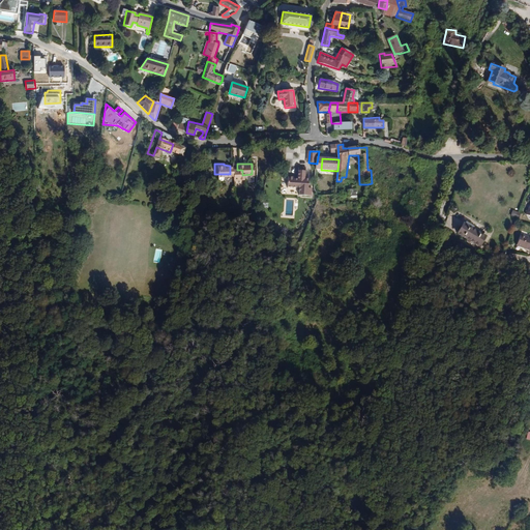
[(237,170),(237,167),(230,167),(230,174),(231,178),(242,178),(242,175),(242,170),(237,170)]
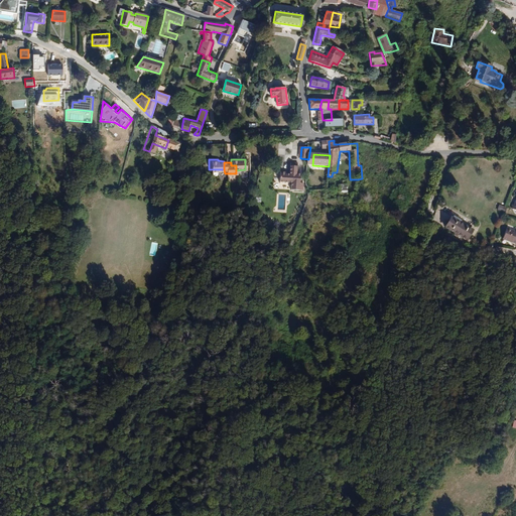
[(299,163),(291,162),(290,174),(286,174),(286,172),(281,172),(280,181),(292,182),(291,189),(303,190),(303,188),(310,189),(306,183),(300,183),(301,174),(298,173),(299,163)]
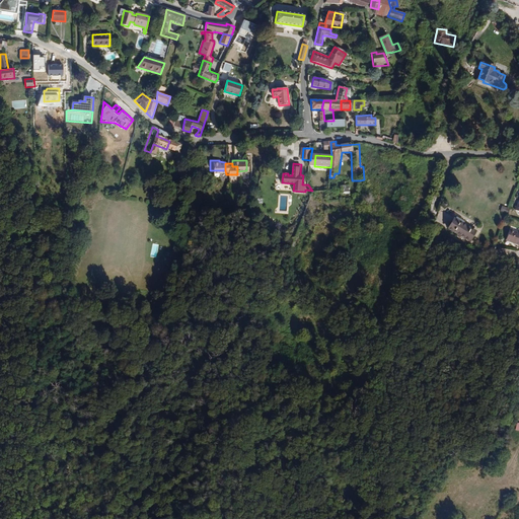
[(469,241),(475,231),(453,219),(448,228),(469,241)]
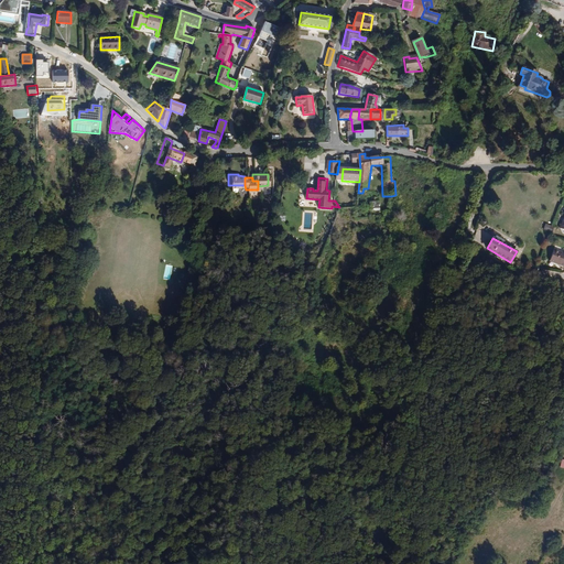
[(563,267),(563,253),(554,250),(550,261),(563,267)]
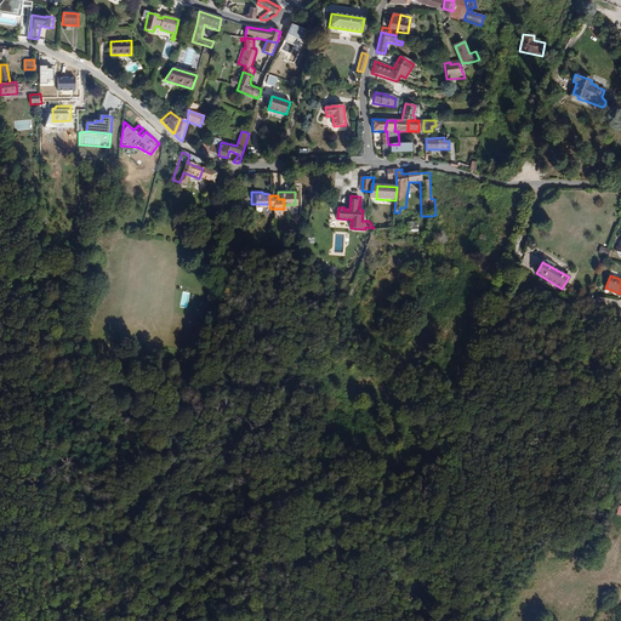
[(183,291),(180,306),(187,307),(189,292),(183,291)]
